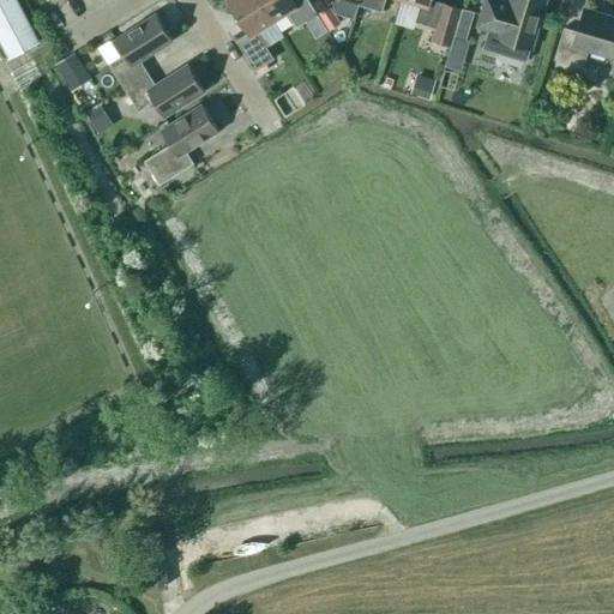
[(0,0),(0,40),(10,59),(38,43),(16,0),(0,0)]
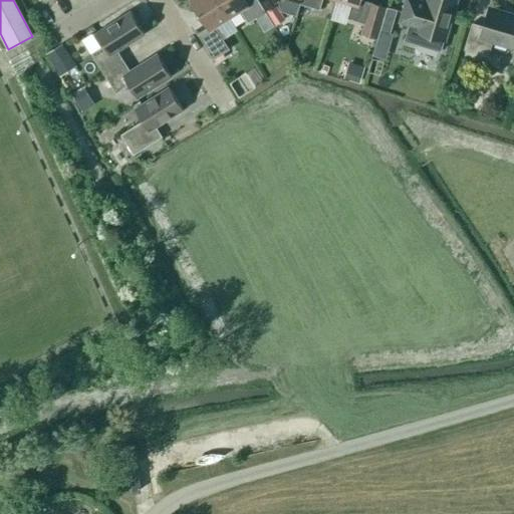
[(225,38),(217,26),(229,18),(217,0),(189,0),(207,27),(197,33),(212,59),(229,49),(223,39),(225,38)]
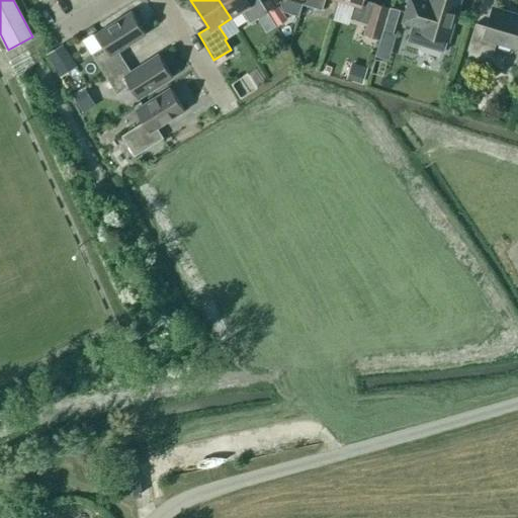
[(219,0),(231,18),(242,11),(250,23),(258,19),(266,32),(276,25),(259,0),(219,0)]
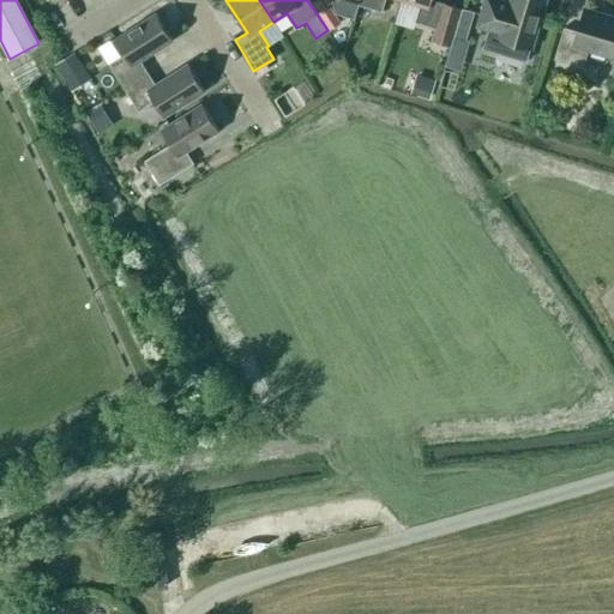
[(354,20),(359,5),(360,0),(333,0),(332,5),(336,14),(354,20)]
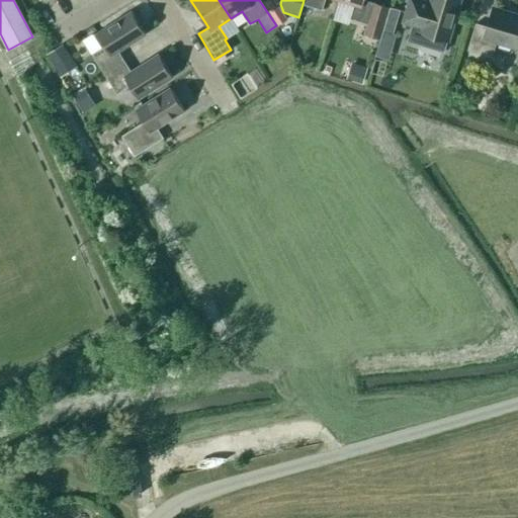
[(325,0),(338,0),(339,0),(304,0),(303,4),(322,10),(325,0)]
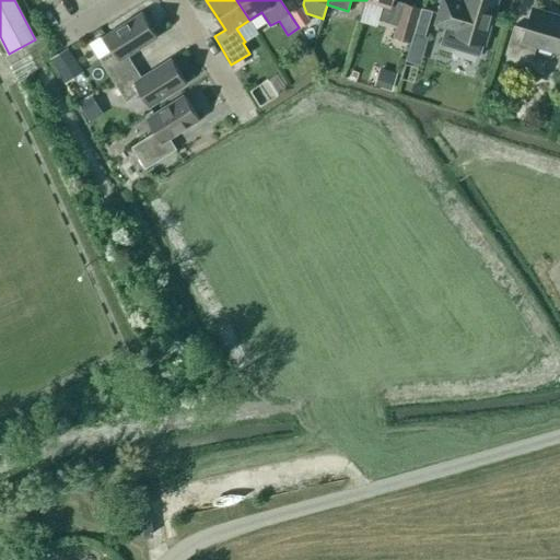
[(394,0),(366,0),(381,4),(376,20),(398,26),(395,37),(411,42),(413,34),(421,8),(394,0)]
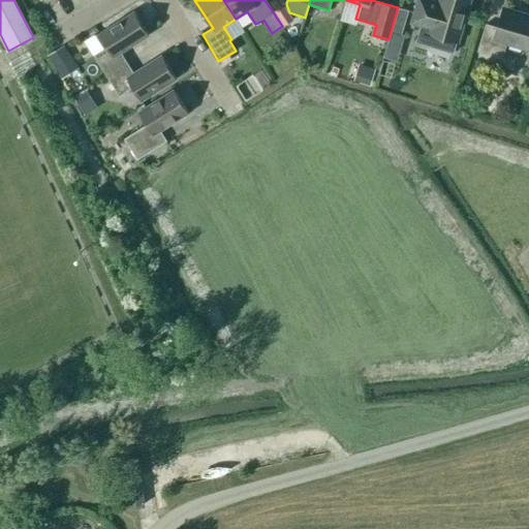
[(431,0),(417,0),(410,23),(422,26),(417,42),(454,53),(457,41),(458,42),(470,0),(439,0),(439,2),(431,0)]
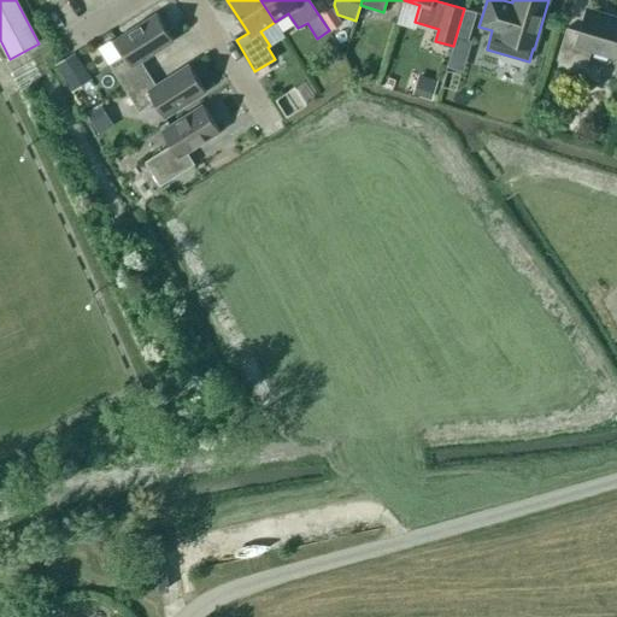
[(331,7),(319,15),(330,31),(342,24),(331,7)]
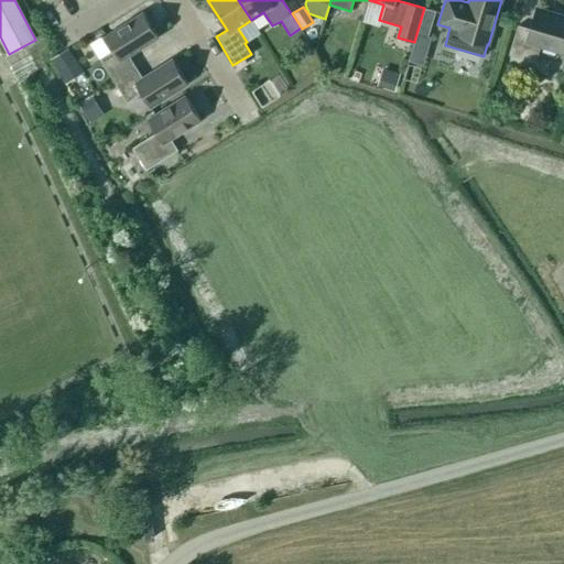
[(425,9),(418,34),(429,38),(435,12),(425,9)]
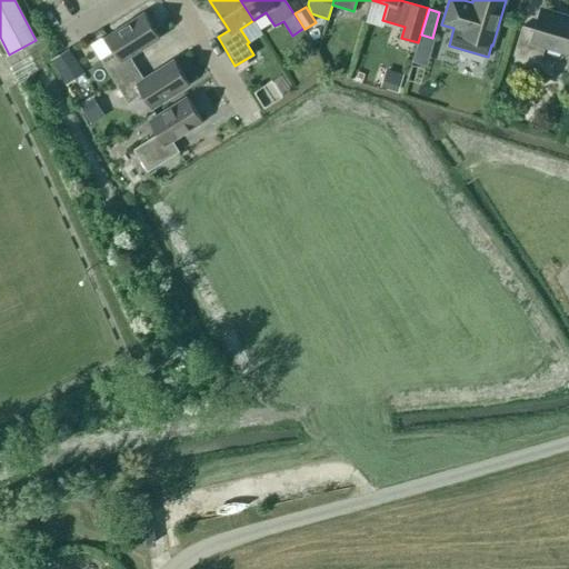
[(522,26),(513,56),(539,63),(545,46),(568,52),(568,18),(541,10),(535,30),(522,26)]
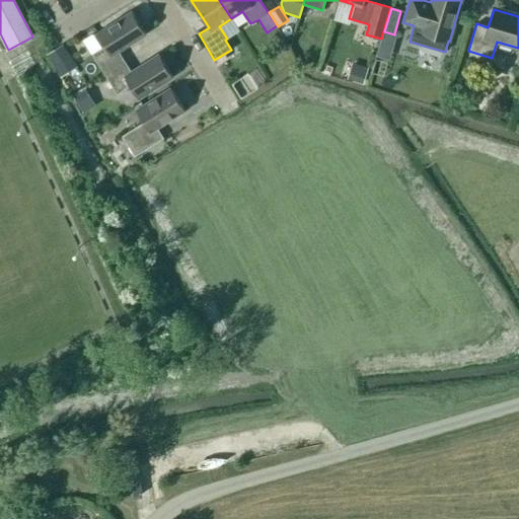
[(91,55),(104,75),(125,62),(119,52),(146,34),(132,12),(97,33),(104,46),(91,55)]
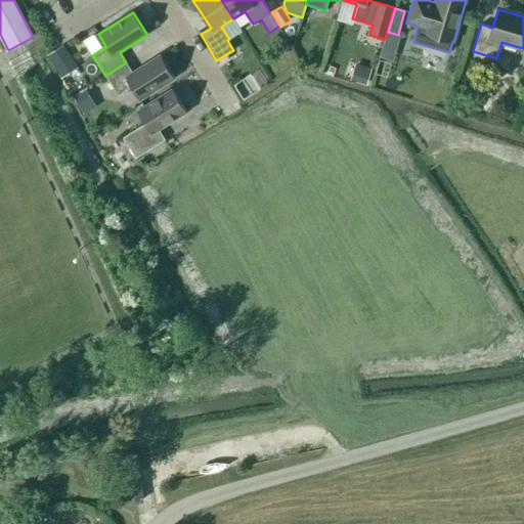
[(385,39),(385,41),(398,44),(400,36),(398,35),(388,32),(387,32),(385,39)]
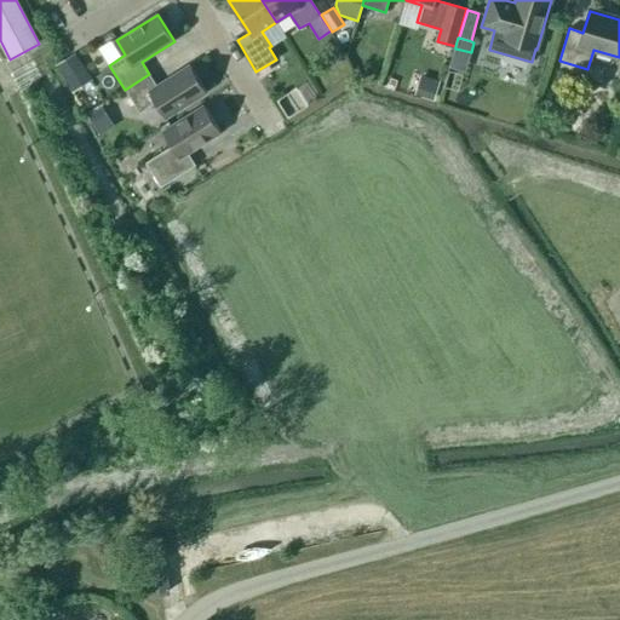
[(75,53),(56,65),(63,76),(82,64),(75,53)]
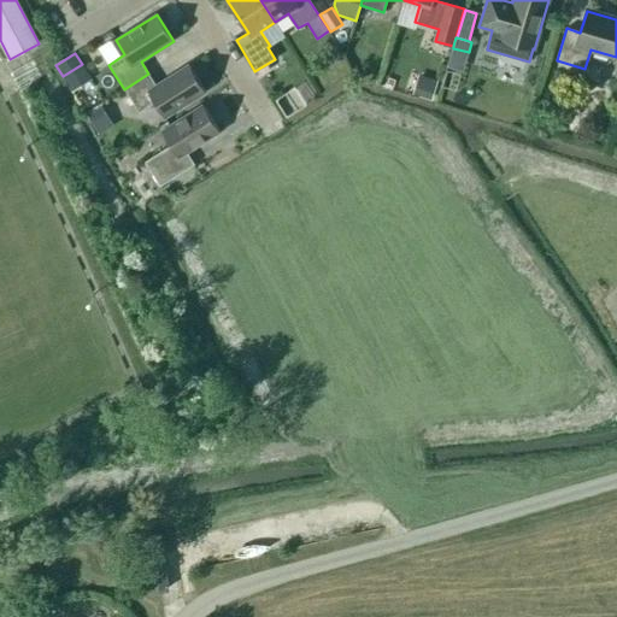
[(156,86),(148,74),(124,89),(139,113),(156,103),(165,118),(205,92),(188,65),(156,86)]
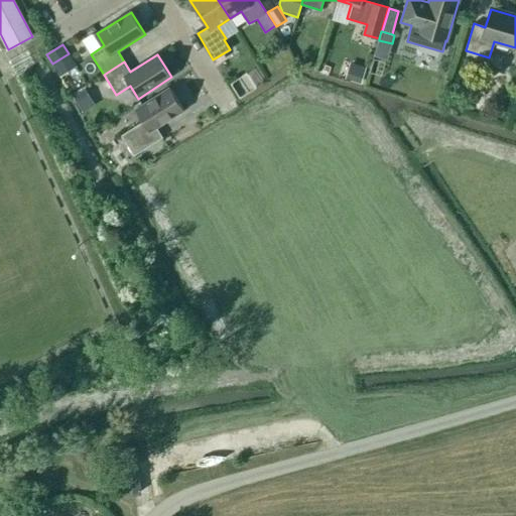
[(350,62),(345,80),(361,84),(366,67),(350,62)]
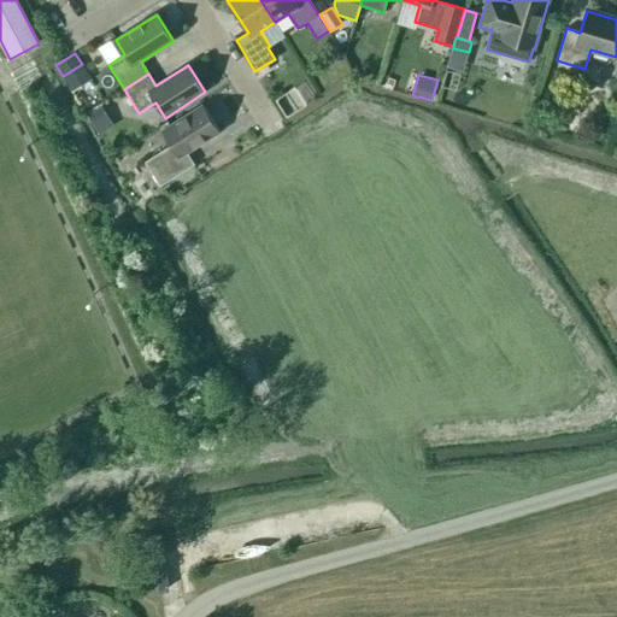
[(546,90),(541,107),(558,112),(563,95),(546,90)]
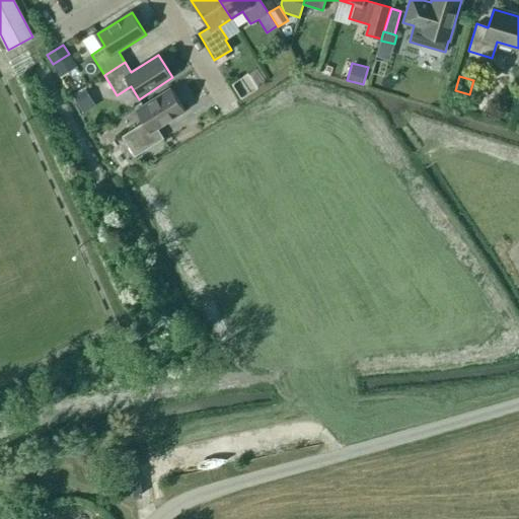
[(99,79),(88,84),(94,99),(105,95),(99,79)]
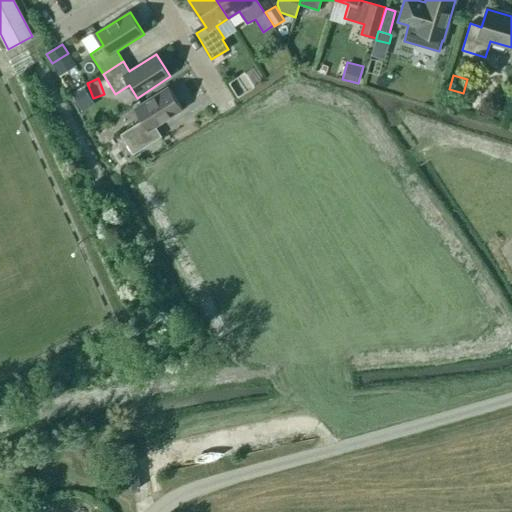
[(161,137),(155,127),(182,110),(168,87),(134,109),(142,121),(120,135),(133,155),(161,137)]
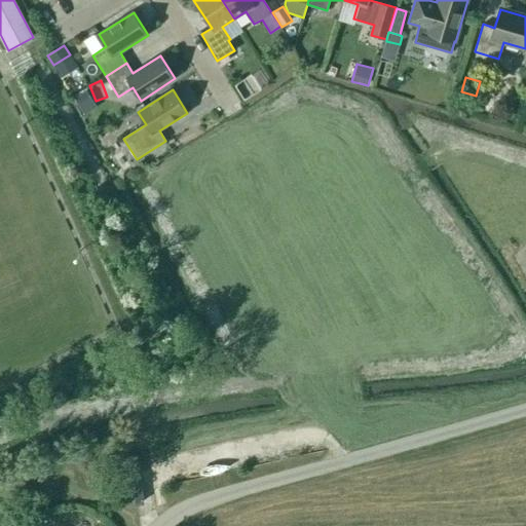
[(86,90),(74,99),(81,109),(92,102),(86,90)]
